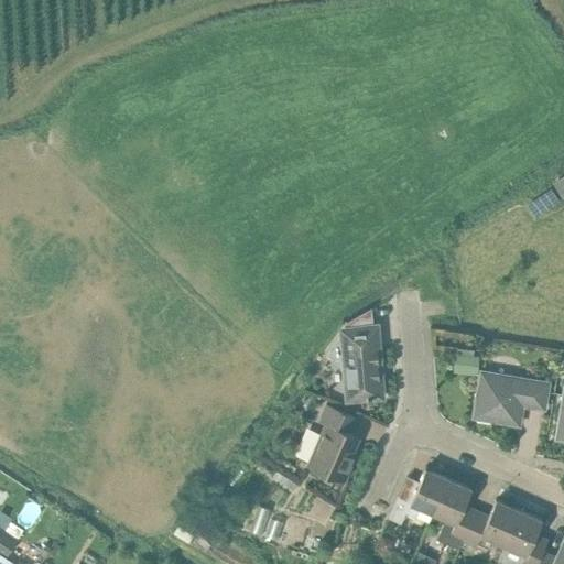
[(563,175),(553,183),(563,199),(563,175)]
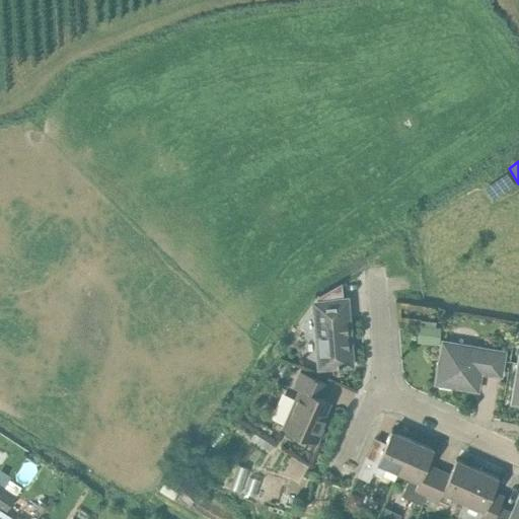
[(353,366),(350,318),(348,298),(319,300),(301,324),(307,329),(315,329),(319,368),(353,366)]
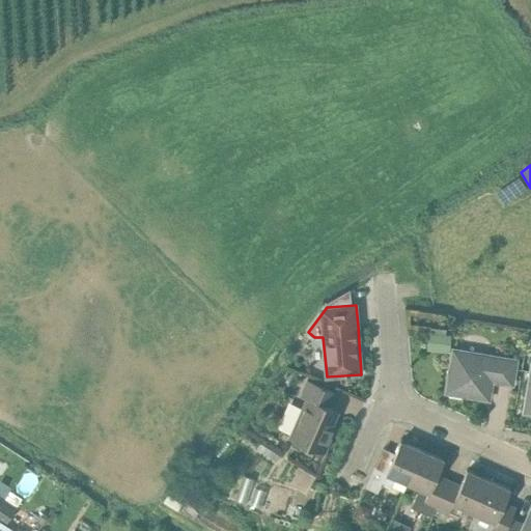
[(428,331),(426,350),(449,353),(452,335),(445,334),(445,331),(431,329),(430,332),(428,331)]
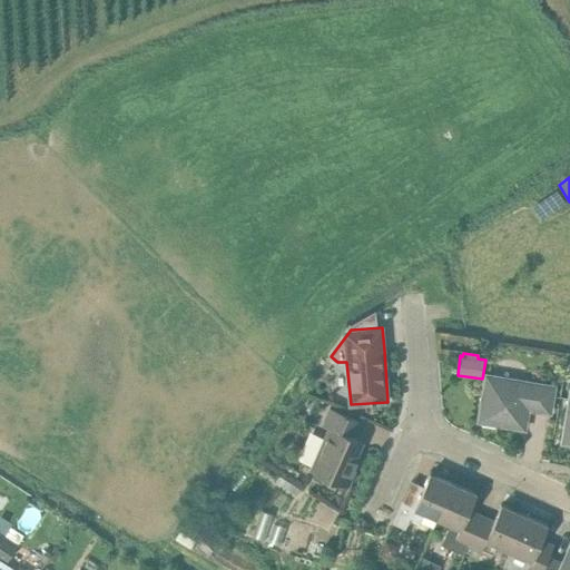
[(553,386),(487,376),(480,421),(524,428),(527,409),(549,412),(553,386)]
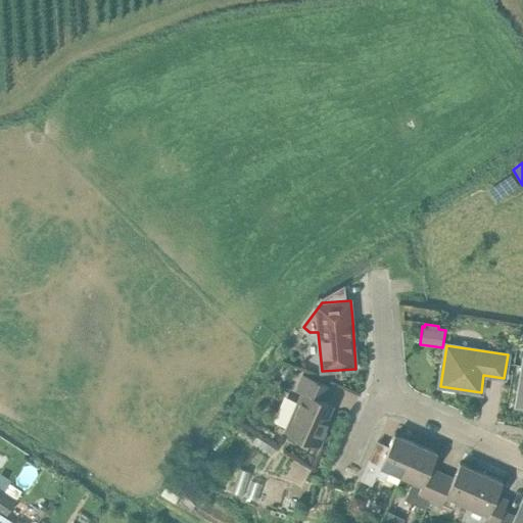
[(302,392),(286,430),(320,445),(330,423),(326,421),(333,405),(323,399),(329,387),(302,376),(296,390),(302,392)]
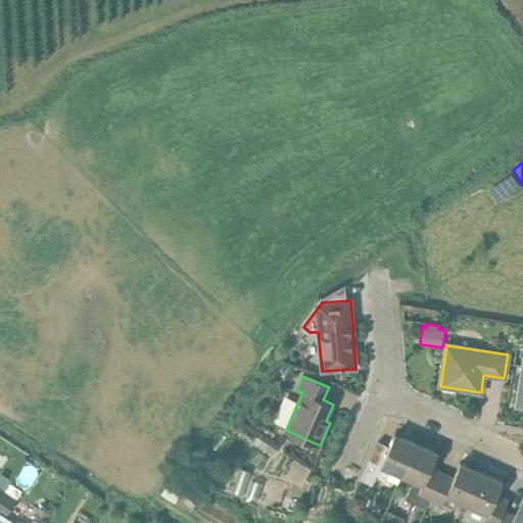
[(399,474),(413,442),(393,433),(379,464),(369,459),(360,478),(371,483),(375,473),(384,477),(388,469),(399,474)]
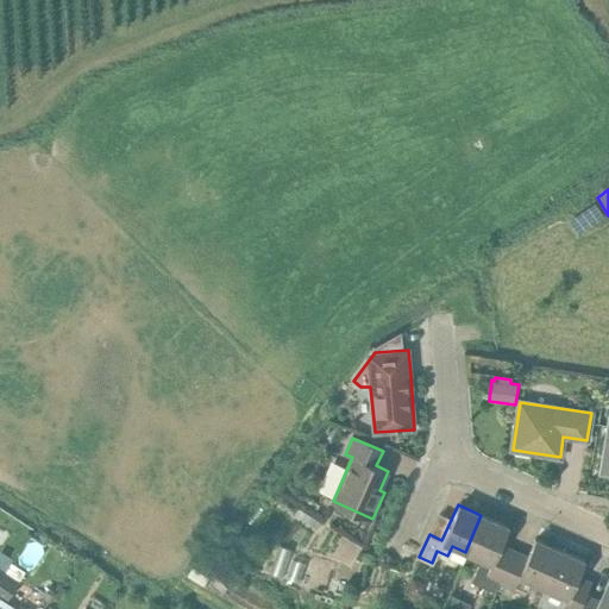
[(494,591),(513,550),(498,544),(507,527),(481,515),(465,552),(481,559),(470,581),(494,591)]
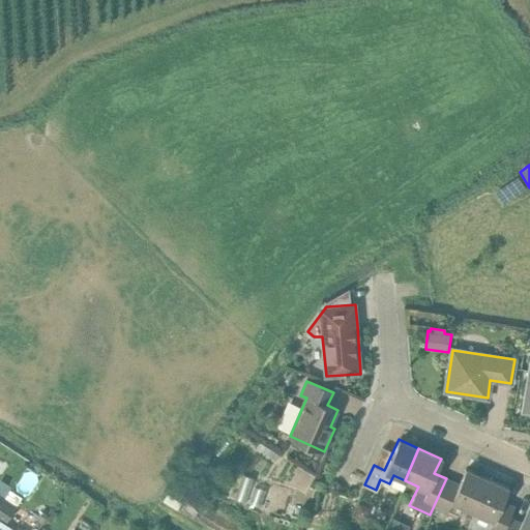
[(454,516),(460,505),(471,510),(486,478),(464,469),(458,483),(446,478),(430,514),(431,514),(435,506),(454,516)]
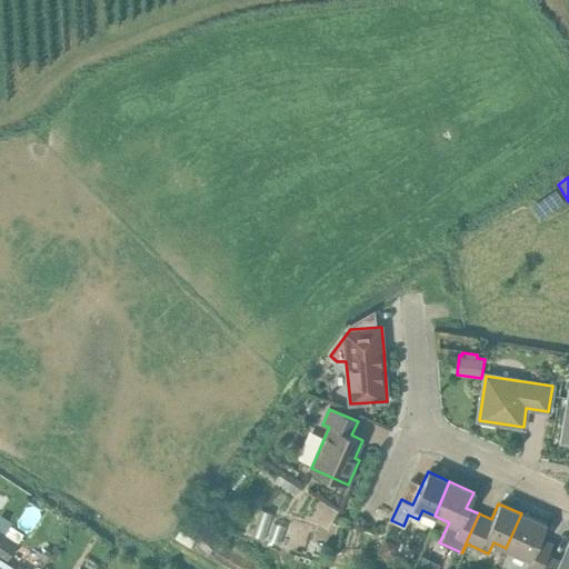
[(279,539),(287,525),(255,510),(248,526),(279,539)]
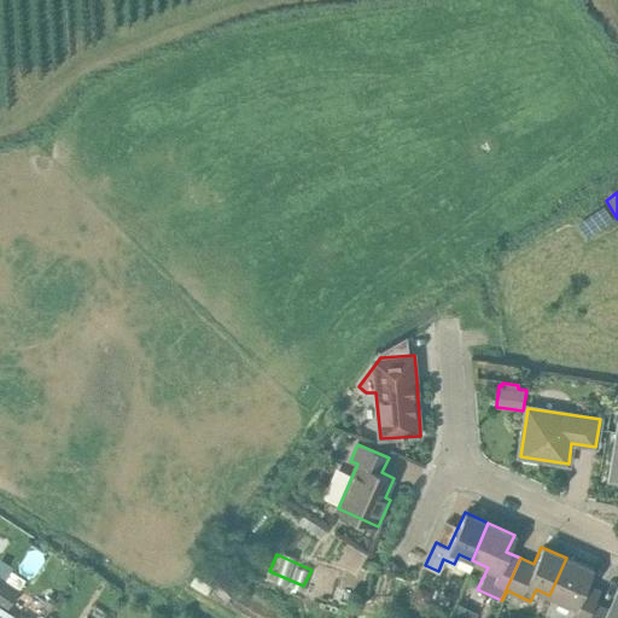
[(586,617),(593,604),(594,601),(595,599),(599,589),(586,583),(592,570),(566,558),(549,595),(573,606),(567,617),(586,617)]
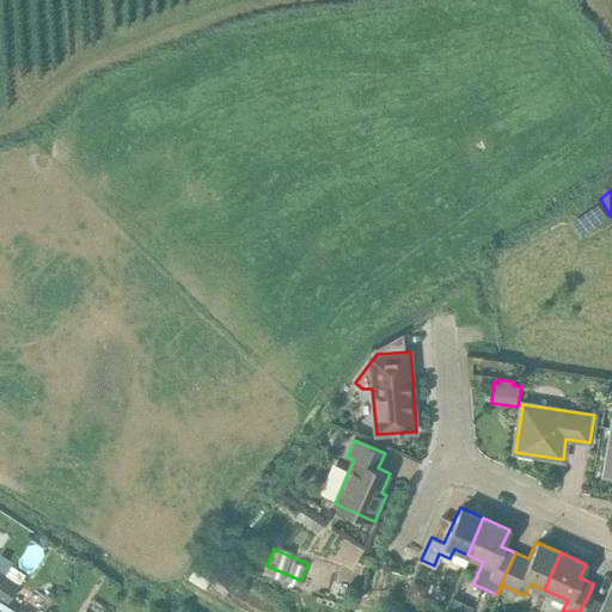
[(5,574),(0,582),(0,600),(6,604),(19,583),(5,574)]
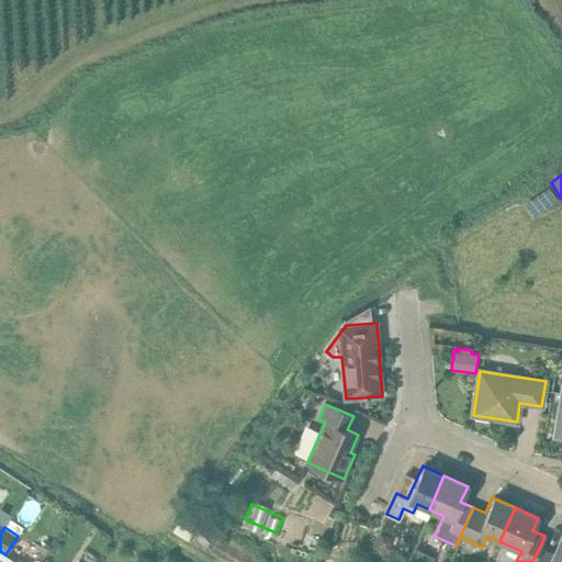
[(375,544),(388,550),(393,538),(381,532),(375,544)]
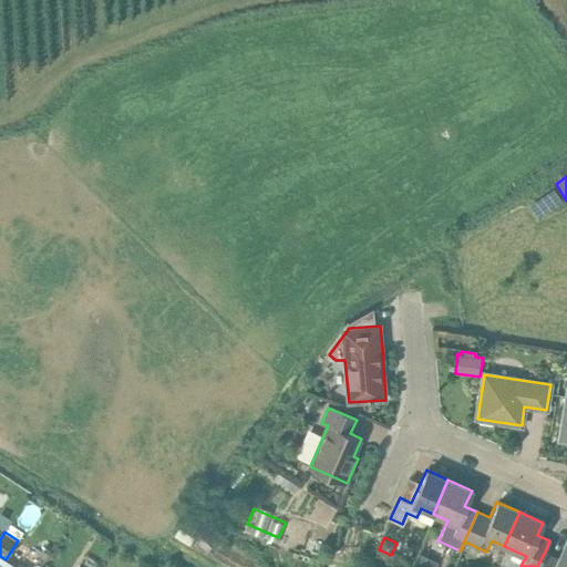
[(566,566),(566,542),(559,558),(545,552),(544,554),(537,566),(566,566)]
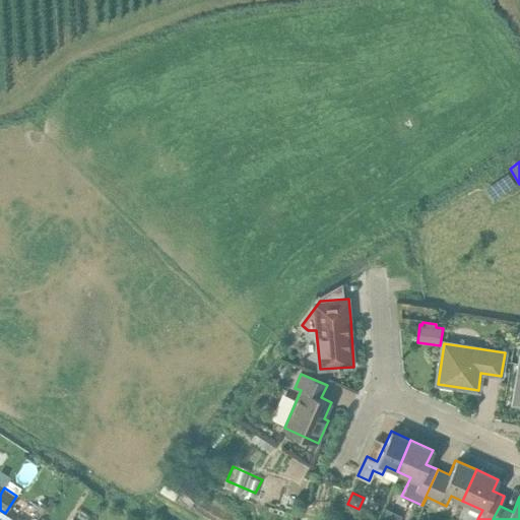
[(384,519),(398,519),(401,514),(384,507),(379,518),(384,519)]
